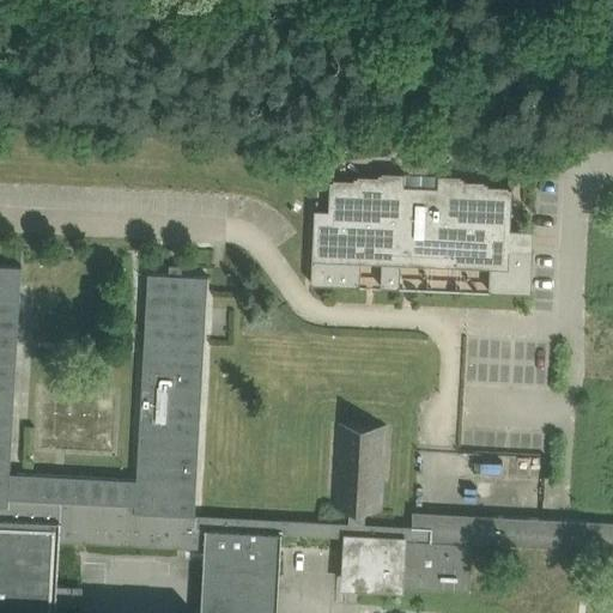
[(346,119),(347,104),(331,103),(331,119),(346,119)]
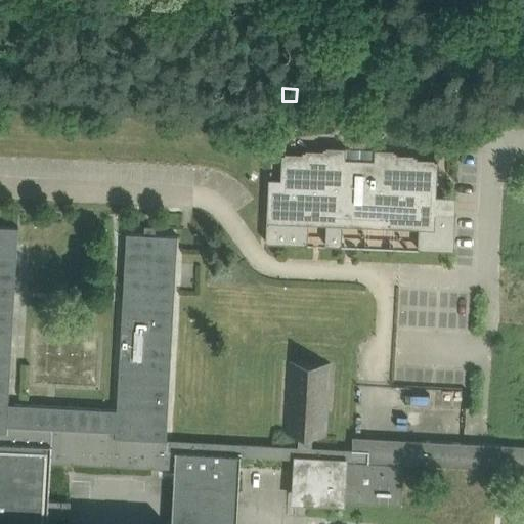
[(267,222),(266,243),(308,244),(309,223),(326,224),(325,245),(345,246),(345,225),(351,225),(363,226),(421,228),(420,250),(454,251),(456,214),(455,214),(443,213),(444,198),(437,198),(437,195),(439,161),(419,160),(419,157),(397,156),(398,151),(377,150),(377,149),(376,148),(375,162),(373,162),(348,161),(346,161),(347,147),(345,147),(345,149),(324,148),(324,151),(304,151),(304,155),(282,154),(281,181),(272,181),(272,172),(271,172),(270,201),(268,201),(267,222)]
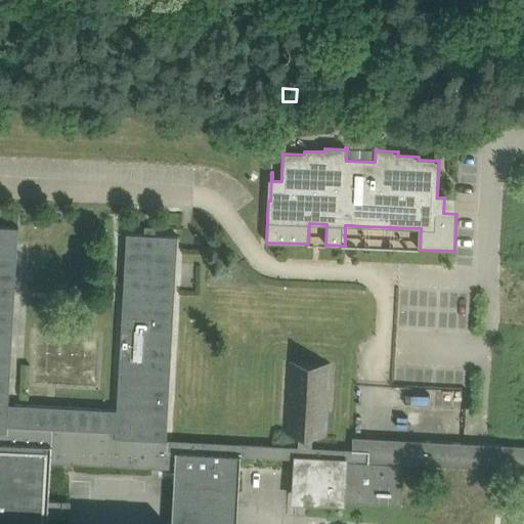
[(47,523),(48,514),(56,515),(57,499),(49,498),(51,463),(173,470),(172,489),(238,492),(241,454),(297,459),(298,446),(167,439),(178,236),(126,233),(116,410),(9,404),(18,227),(0,226),(0,523),(47,523)]
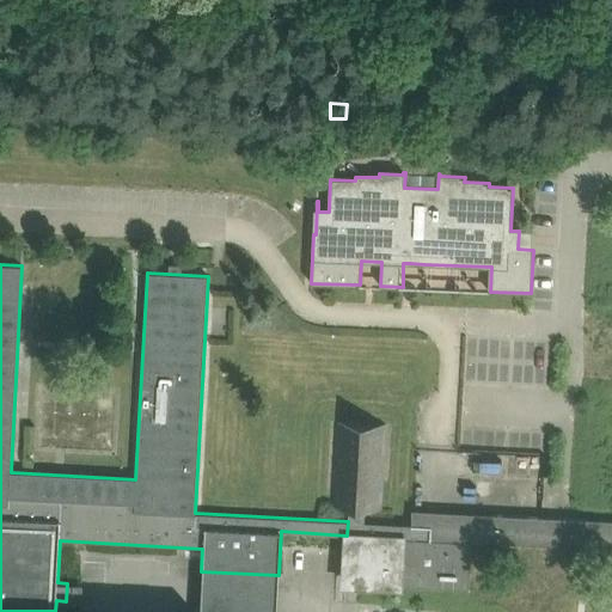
[(106,448),(108,390),(37,387),(35,446),(106,448)]
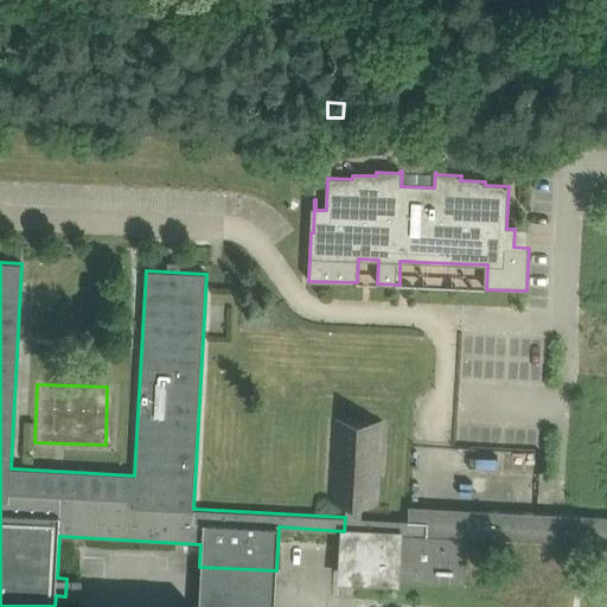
[(334,420),(330,500),(346,502),(345,517),(344,531),(343,560),(357,560),(356,576),(355,576),(355,580),(357,580),(357,579),(394,581),(395,581),(396,581),(415,581),(415,582),(416,582),(464,583),(464,585),(466,586),(466,582),(465,582),(468,537),(470,537),(485,537),(606,543),(606,531),(582,531),(583,515),(550,513),(543,513),(409,506),(408,519),(360,517),(362,503),(378,504),(383,422),(334,420)]
